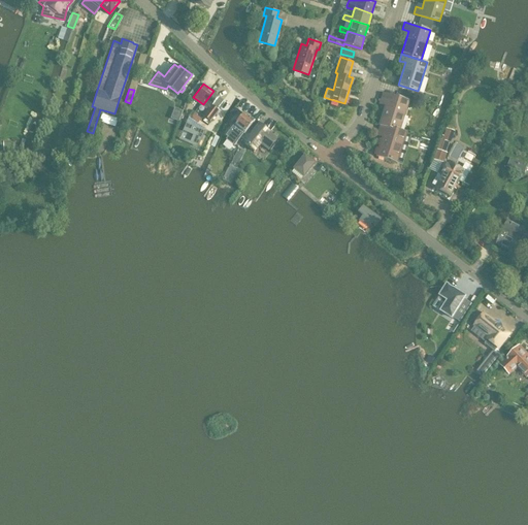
[(209,121),(218,109),(217,107),(223,99),(213,91),(203,104),(208,108),(202,116),(209,121)]
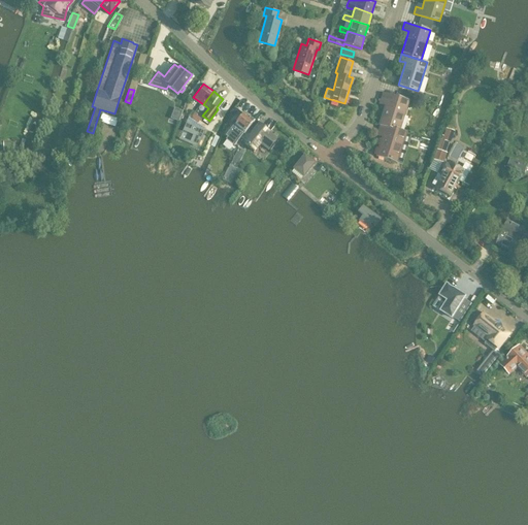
[(399,129),(408,100),(383,92),(381,99),(386,101),(380,124),(399,129)]
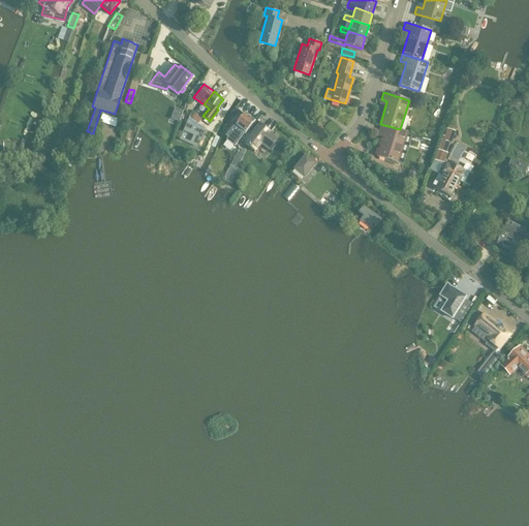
[(179,120),(183,110),(175,106),(170,118),(179,120)]
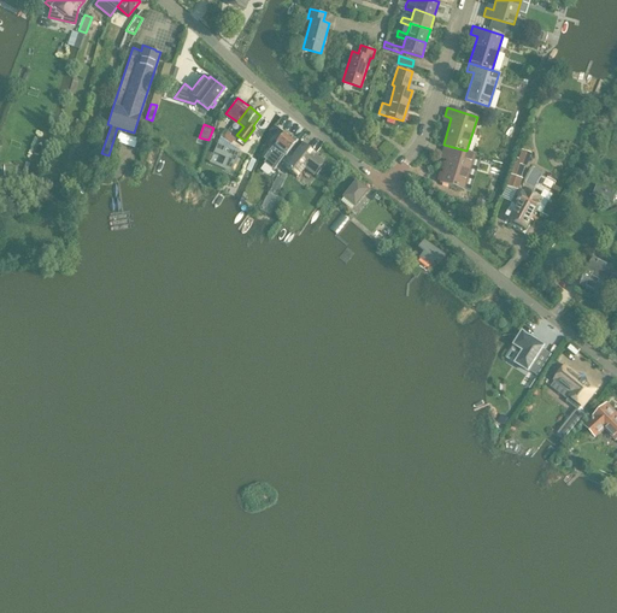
[(272,169),(277,164),(281,159),(288,149),(297,139),(285,130),(274,145),(263,158),(265,159),(264,161),(272,169)]
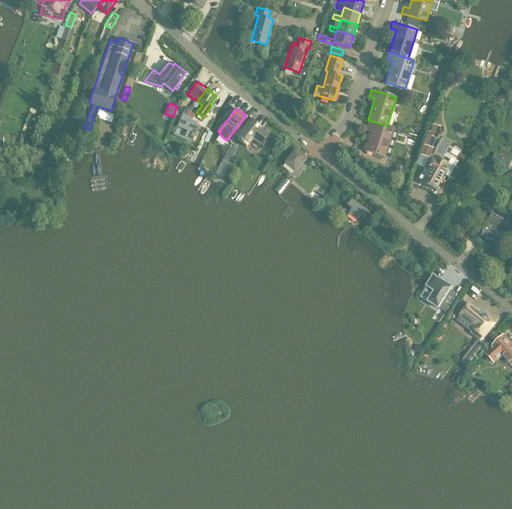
[(192,139),(198,125),(180,117),(177,125),(187,129),(184,136),(192,139)]
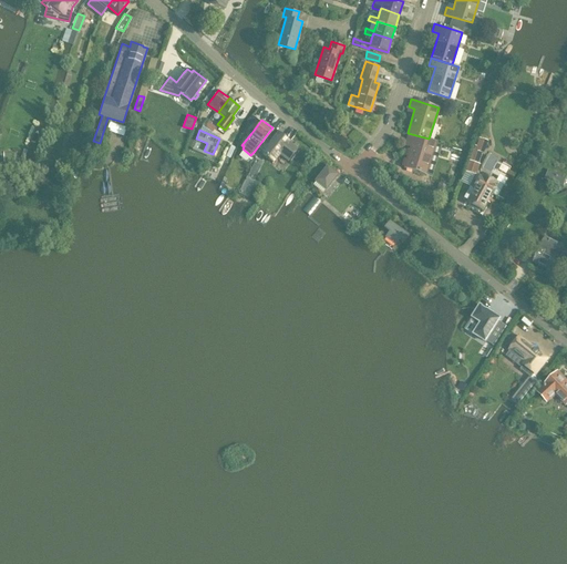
[(269,141),(265,137),(258,146),(263,150),(260,153),(272,163),(279,154),(287,161),(297,149),(289,143),(290,142),(277,132),(269,141)]
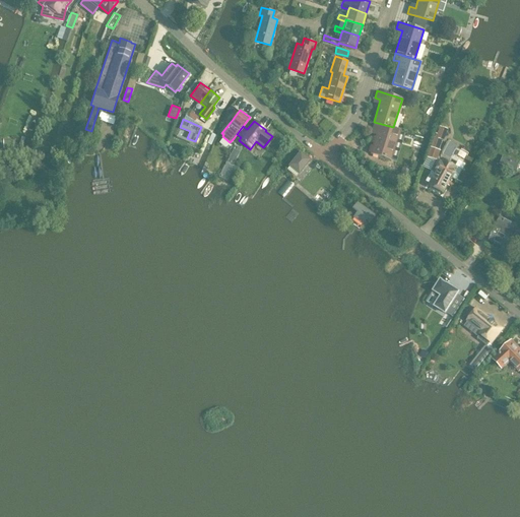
[(374,122),(372,128),(378,130),(371,152),(390,158),(399,129),(393,127),(374,122)]
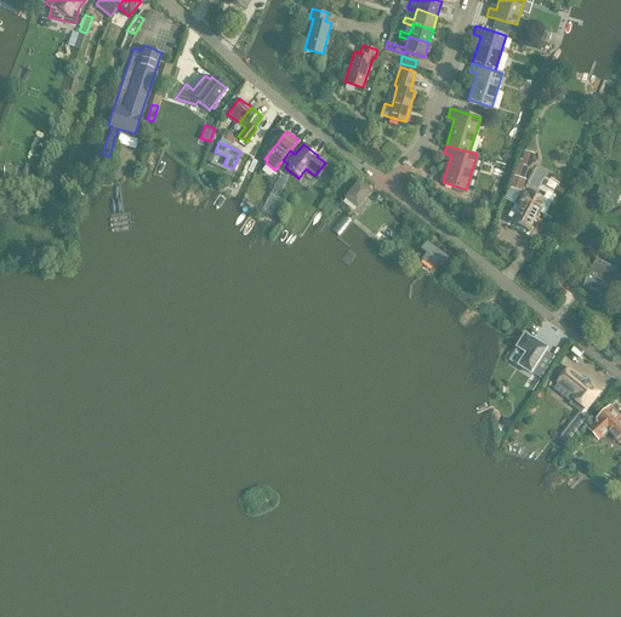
[(530,165),(534,153),(524,149),(520,158),(519,161),(530,165)]
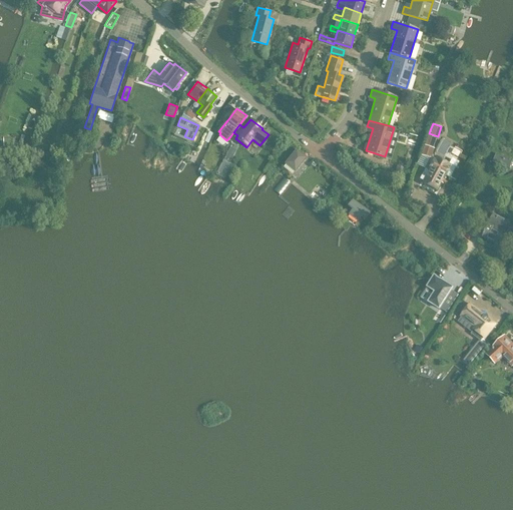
[(431,146),(435,136),(429,133),(425,144),(431,146)]
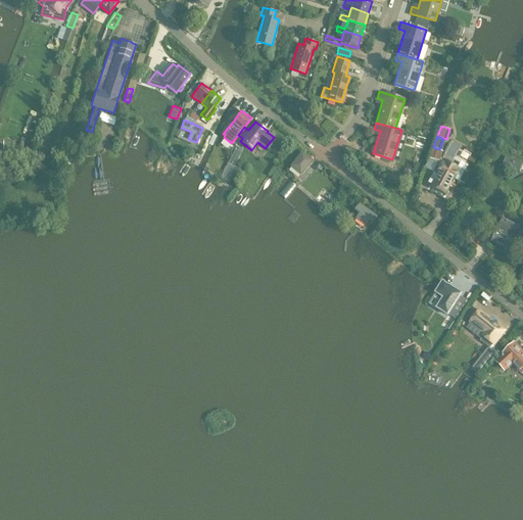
[(439,158),(442,150),(432,147),(429,157),(436,159),(437,157),(439,158)]
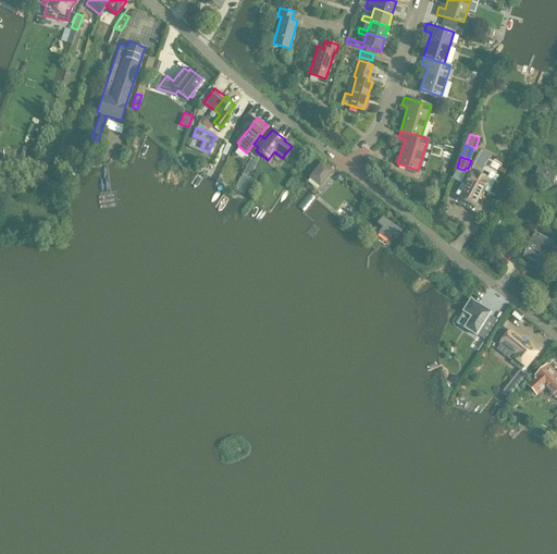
[(320,164),(319,162),(311,172),(312,173),(311,176),(320,183),(331,170),(321,162),(320,164)]
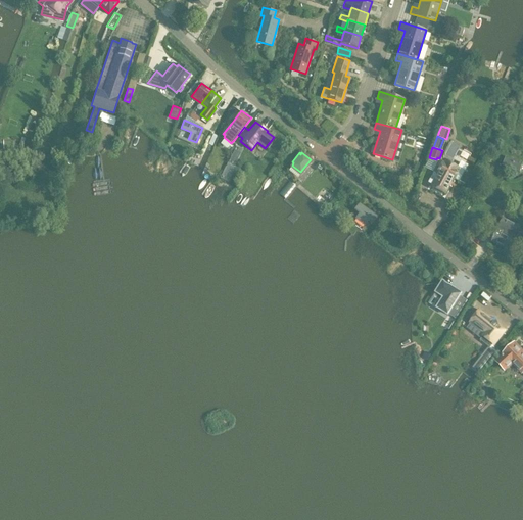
[(520,170),(522,161),(506,155),(503,163),(520,170)]
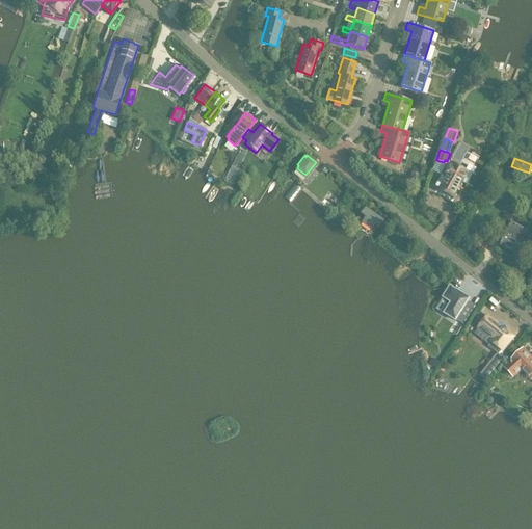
[(441,174),(435,184),(440,186),(439,188),(452,195),(458,183),(459,184),(461,181),(467,183),(472,173),(466,169),(464,170),(452,164),(451,165),(450,164),(445,162),(440,173),(441,174)]
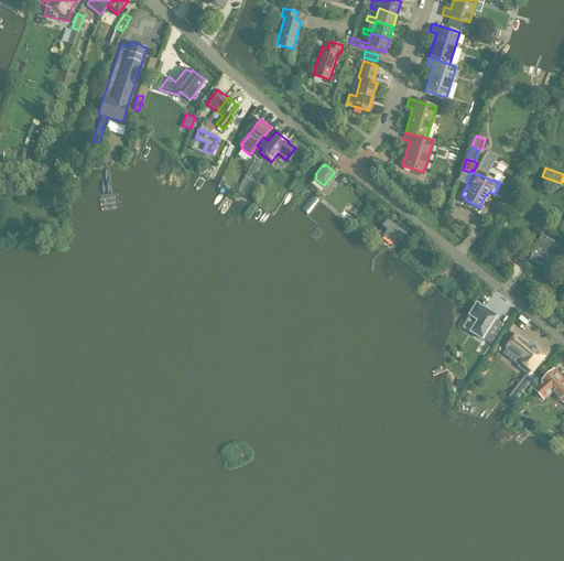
[(246,193),(253,177),(246,173),(238,190),(246,193)]
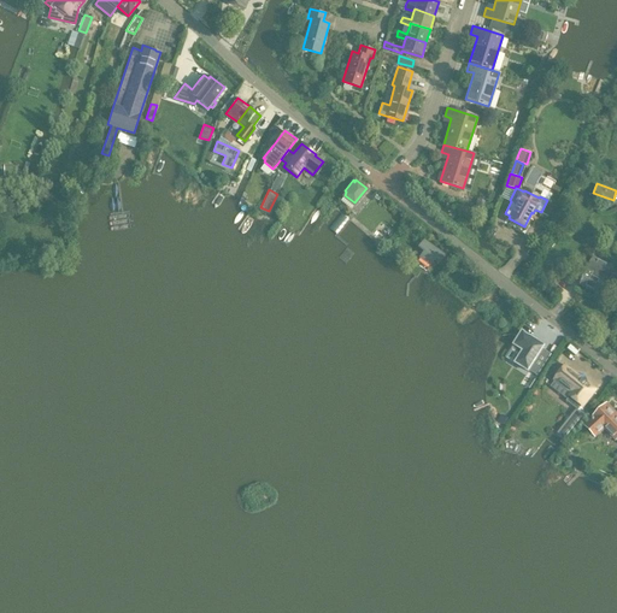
[(439,261),(444,254),(423,240),(418,246),(424,249),(419,255),(430,263),(434,257),(439,261)]
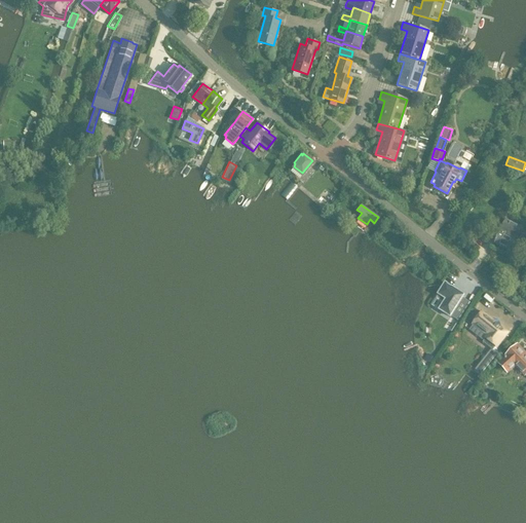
[(525,238),(517,235),(522,225),(505,217),(500,228),(501,228),(499,232),(499,231),(494,241),(512,250),(514,248),(521,251),(525,240),(525,238)]
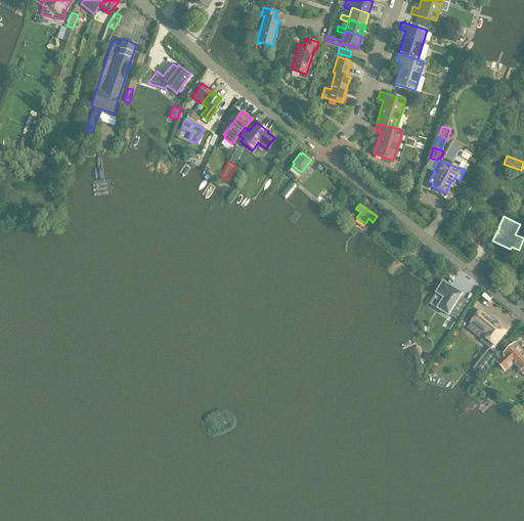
[(462,295),(463,293),(444,281),(437,292),(445,297),(438,309),(448,315),(449,313),(457,318),(469,299),(462,295)]
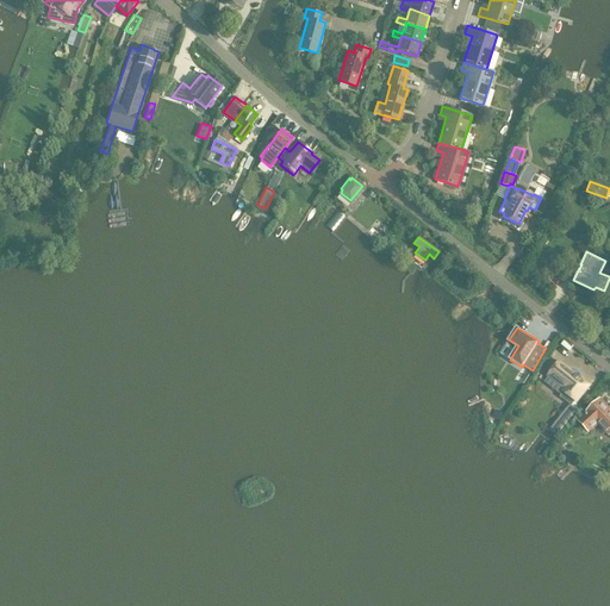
[(559,361),(548,375),(565,388),(560,394),(572,404),(587,383),(580,379),(580,378),(582,376),(580,375),(580,374),(579,374),(578,373),(577,374),(576,374),(576,375),(559,361)]
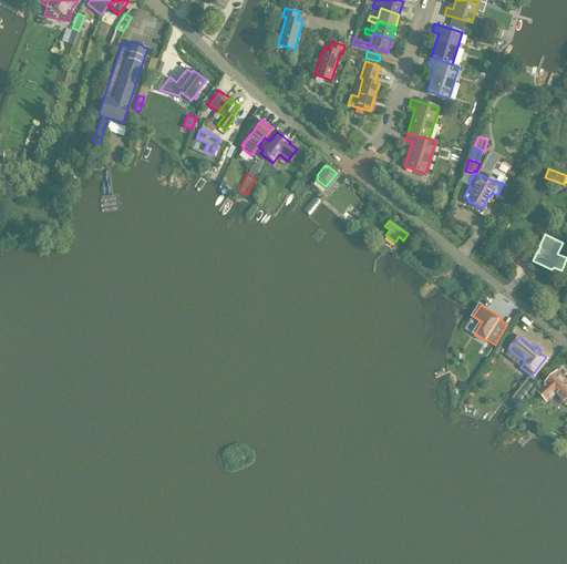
[(547,382),(539,389),(548,399),(556,391),(566,402),(566,382),(564,380),(565,379),(557,370),(546,381),(547,382)]
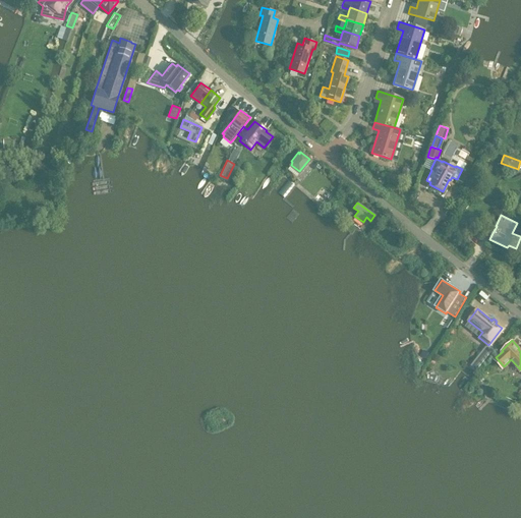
[(494,349),(487,344),(471,364),(477,369),(494,349)]
